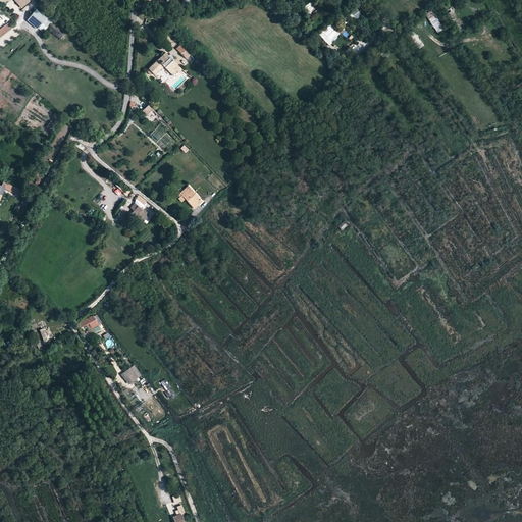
[(356,19),(363,14),(359,7),(351,11),(356,19)]
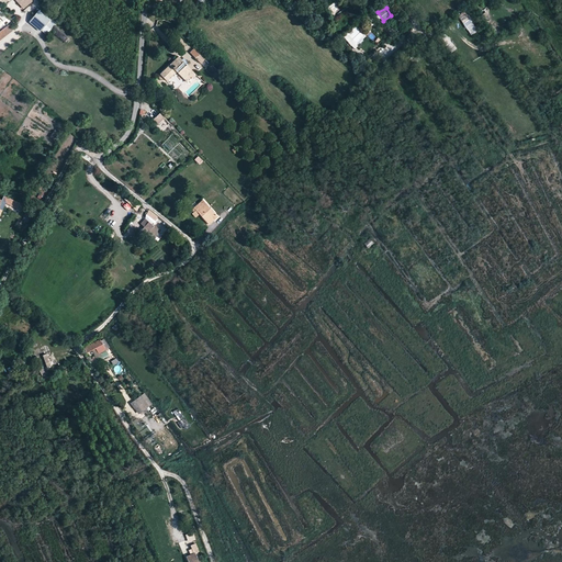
[(30,22),(45,35),(55,23),(40,11),(30,22)]
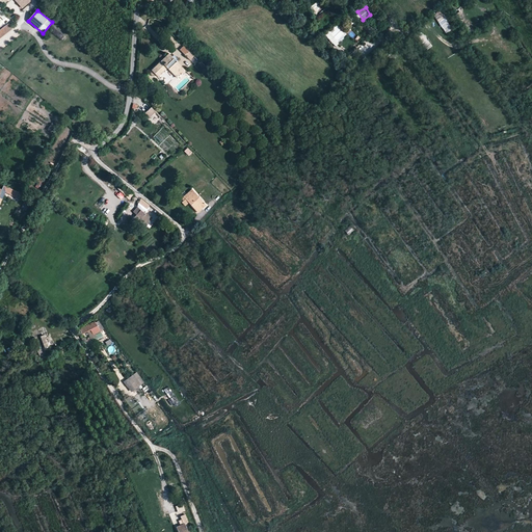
[(437,20),(439,22),(445,18),(442,14),(436,18),(437,20)]
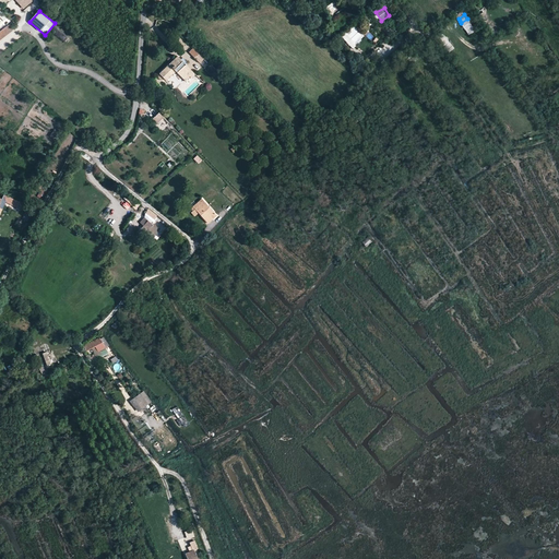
[(10,24),(0,32),(0,39),(14,30),(10,24)]
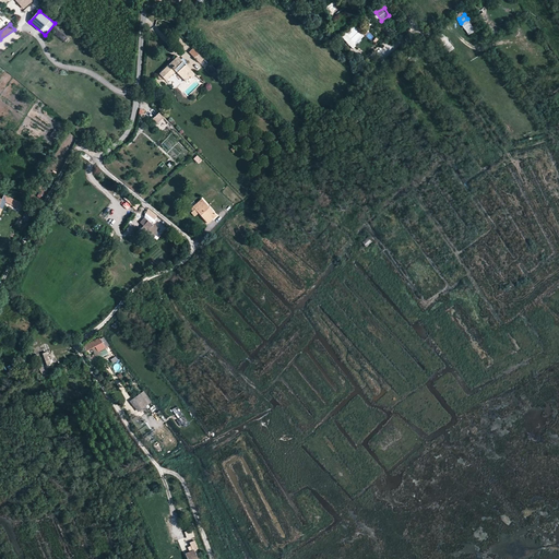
[(51,30),(67,43),(71,38),(56,25),(51,30)]
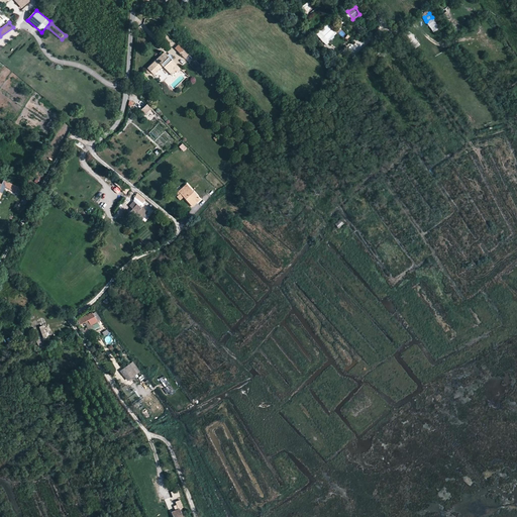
[(331,28),(327,24),(316,34),(326,45),(334,37),(333,36),(336,33),(331,28)]
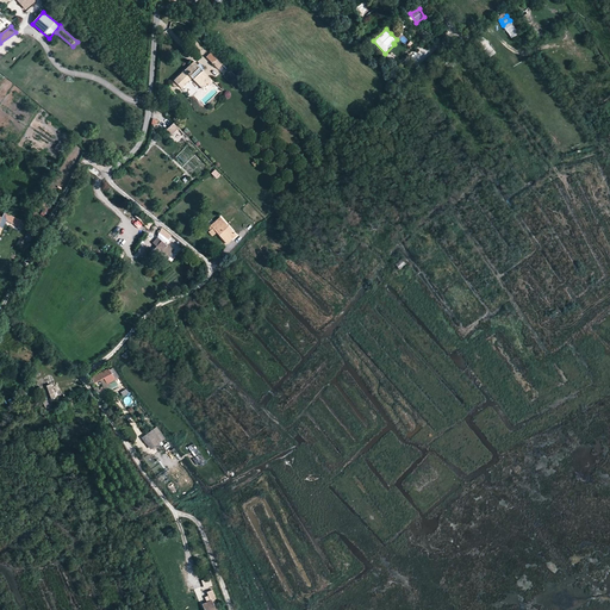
[(206,56),(218,68),(224,63),(212,50),(206,56)]
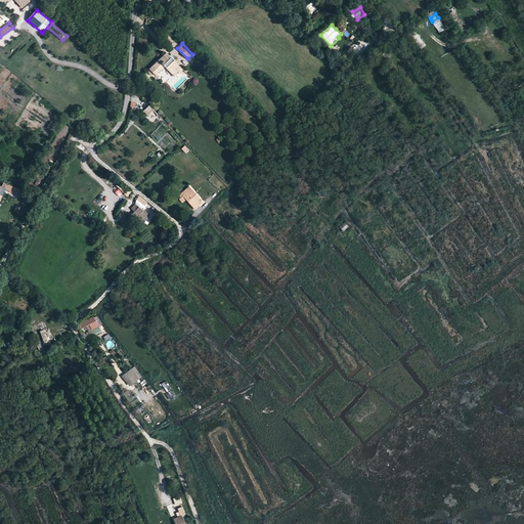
[(165,67),(174,76),(182,68),(166,52),(149,69),(150,70),(149,71),(153,75),(154,73),(157,76),(165,67)]
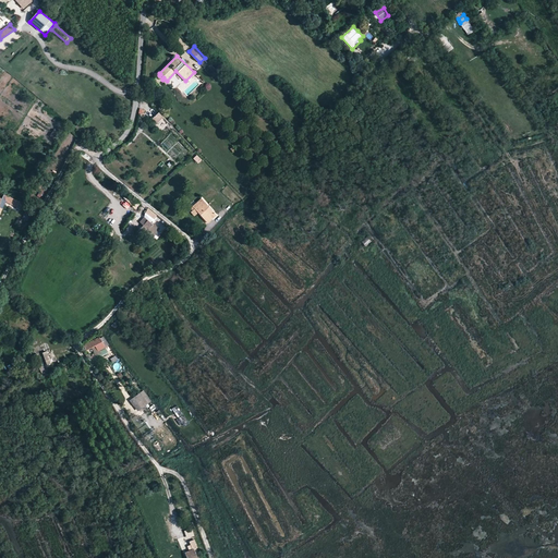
[(153,118),(157,123),(164,117),(159,112),(153,118)]
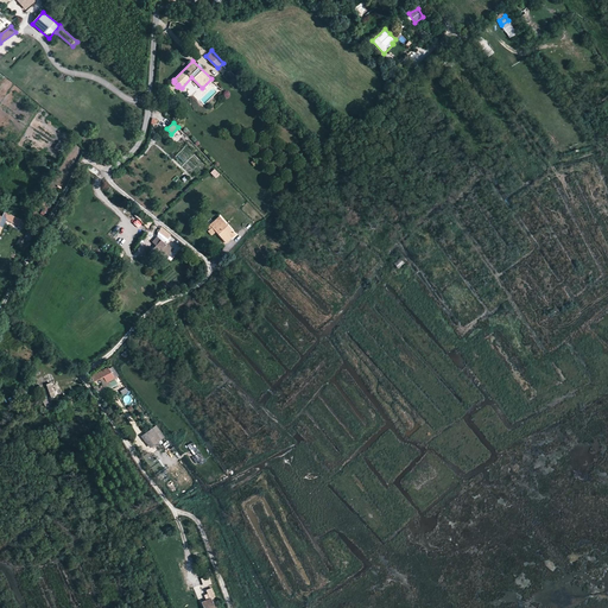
[(59,140),(55,149),(61,152),(64,144),(59,140)]
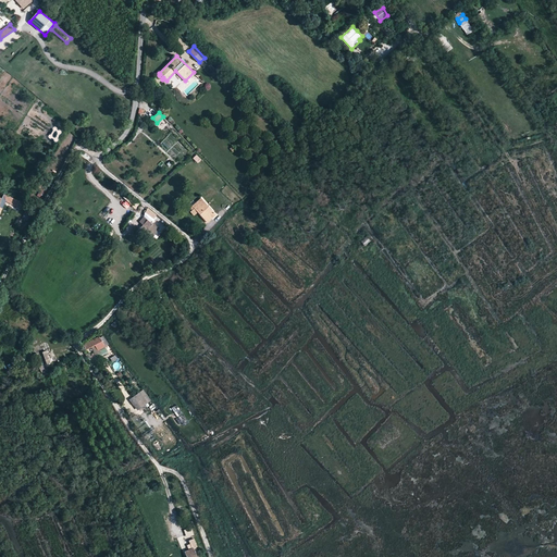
[(198,212),(208,223),(217,214),(201,198),(190,208),(193,211),(195,209),(198,212)]
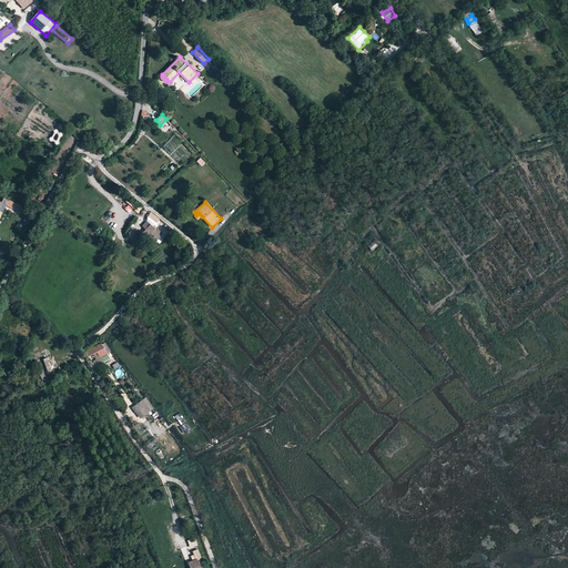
[(150,224),(143,232),(159,246),(166,237),(155,227),(154,229),(150,224)]
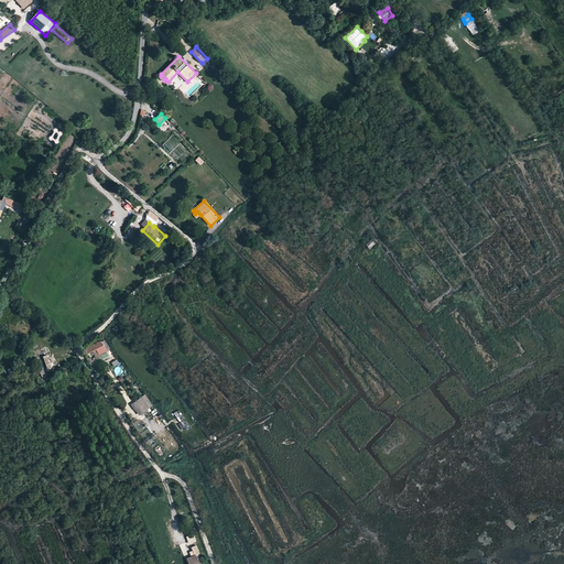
[(367,245),(371,250),(377,246),(371,240),(367,245)]
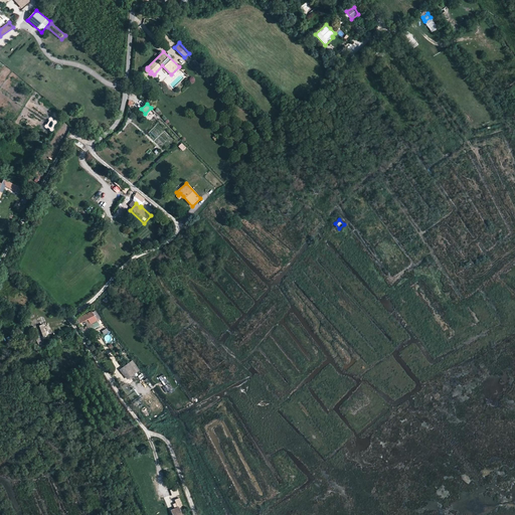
[(174,247),(168,252),(170,256),(177,250),(174,247)]
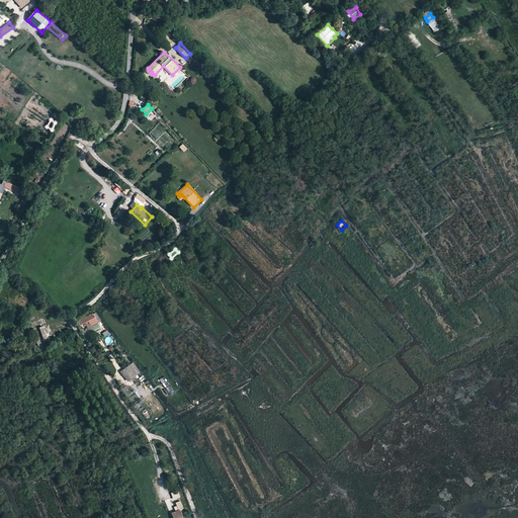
[(92,314),(78,323),(80,327),(89,321),(94,318),(92,314)]
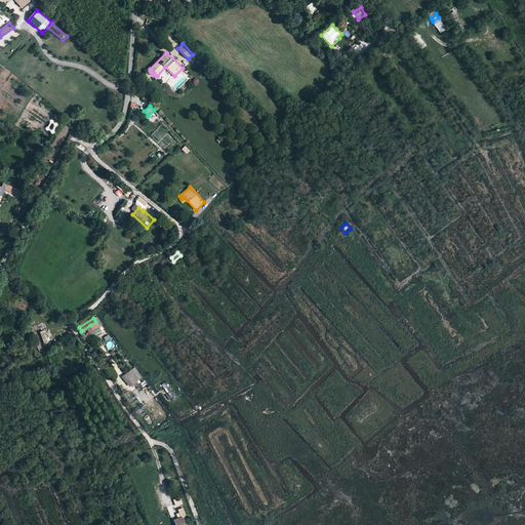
[(129,387),(143,377),(135,367),(122,376),(129,387)]
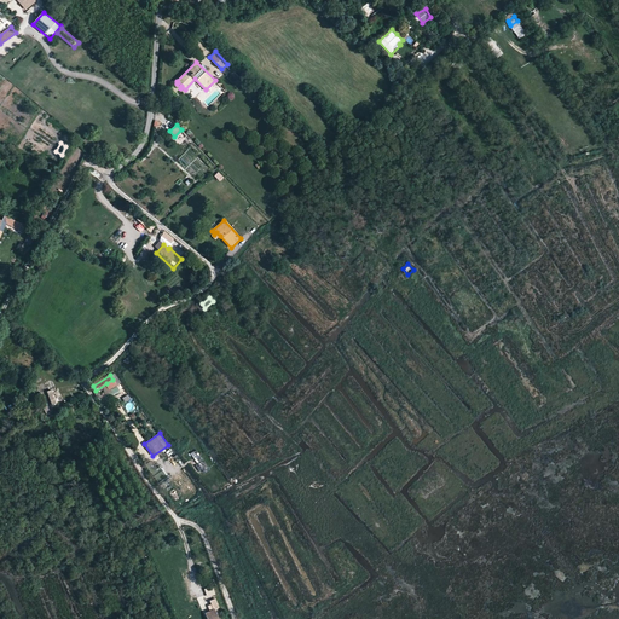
[(195,450),(189,455),(203,472),(209,467),(195,450)]
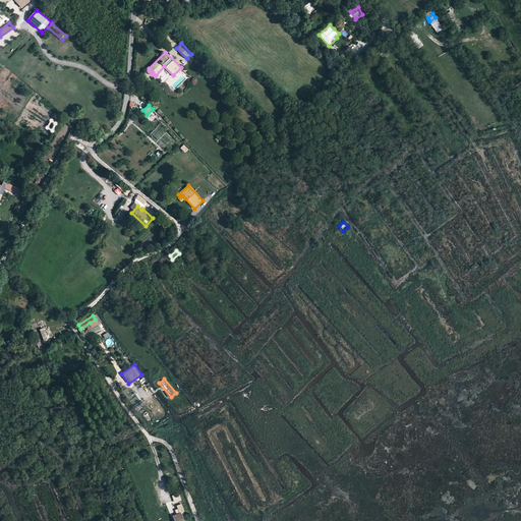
[(174,503),(181,501),(180,494),(172,496),(174,503)]
